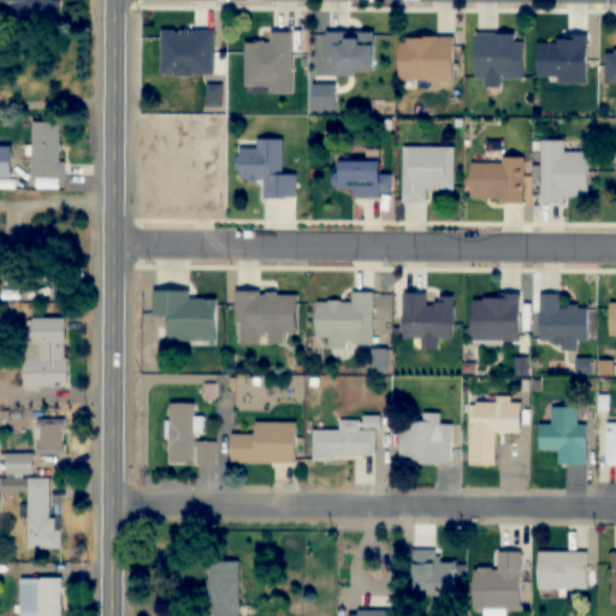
[(0,0),(0,1),(19,3),(19,22),(59,22),(59,0),(0,0)]
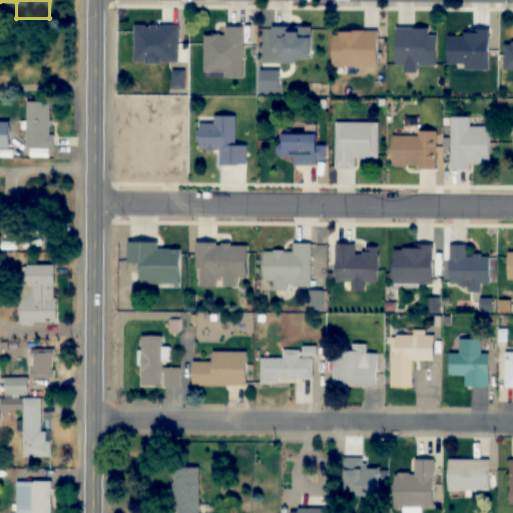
[(205,36),(205,74),(214,74),(214,77),(244,77),(244,27),(225,27),(225,36),(205,36)]
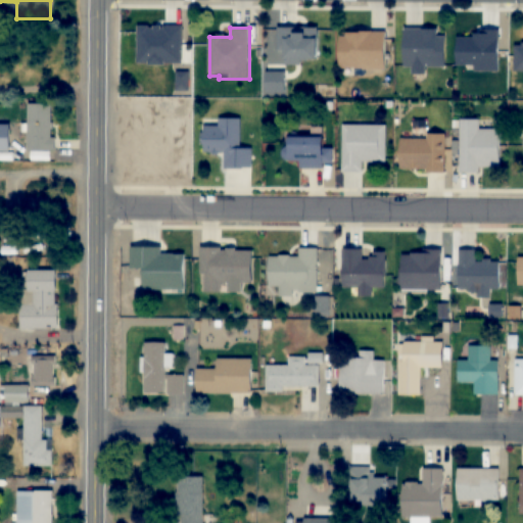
[(278,50),(285,50),(285,63),(318,63),(318,28),(278,28),(278,50)]
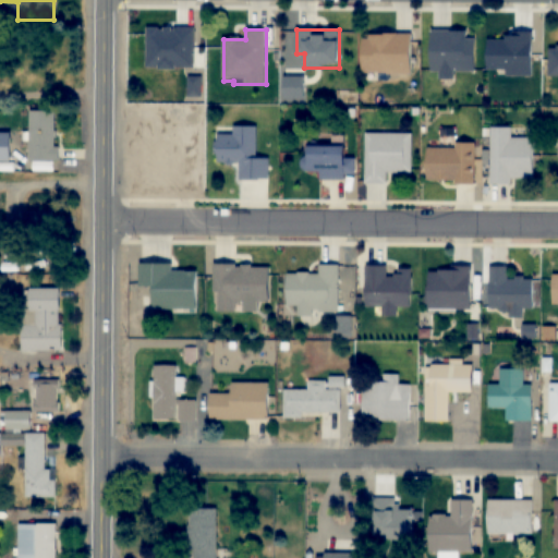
[(432,31),(432,71),(439,71),(439,79),(456,79),(456,71),(475,72),(476,32),(432,31)]
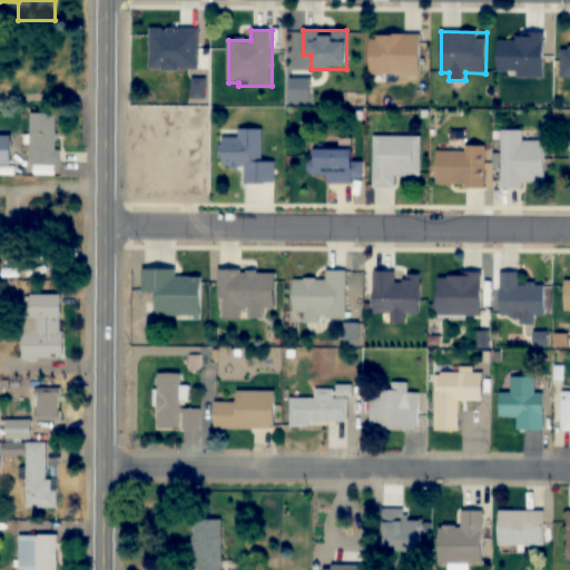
[(421,35),(370,35),(370,76),(421,76),(421,35)]
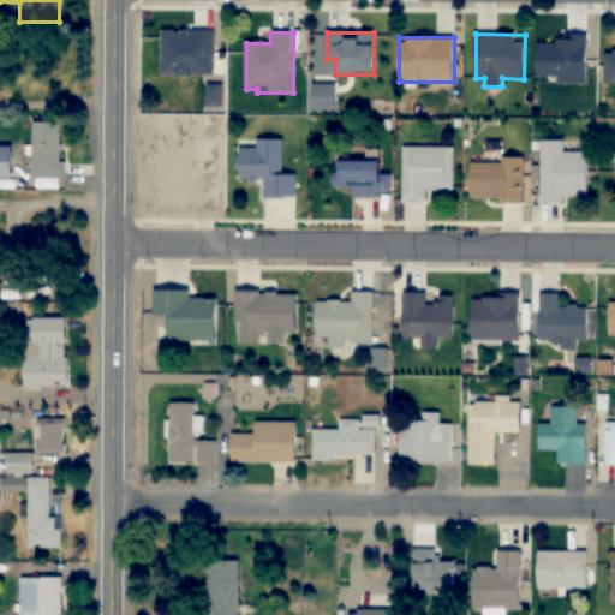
[(33,123),(33,178),(63,178),(63,123),(33,123)]
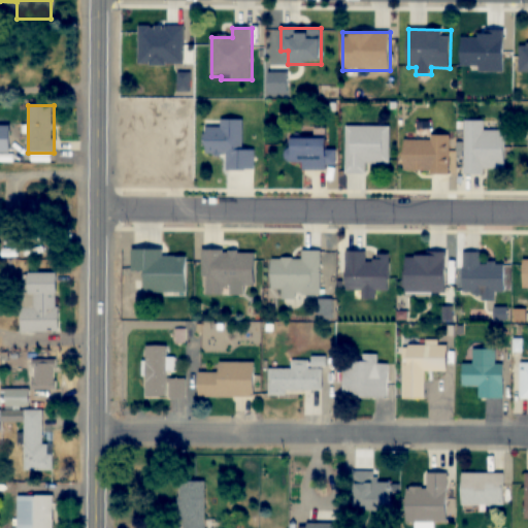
[(255,150),(242,150),(243,120),(220,120),(220,128),(206,128),(206,154),(227,155),(226,169),(255,169),(255,150)]
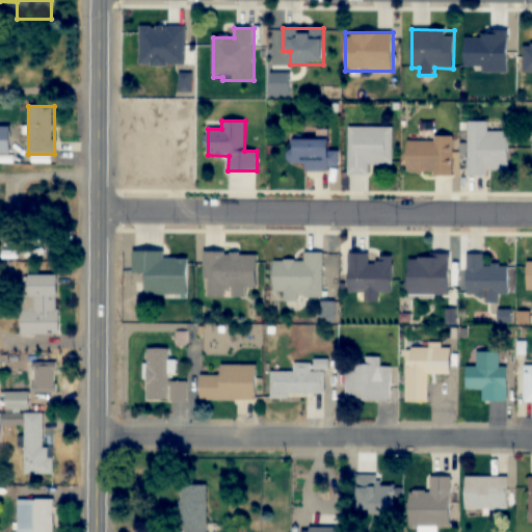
[(509,131),(487,131),(487,121),(469,121),(469,174),(509,174),(509,131)]
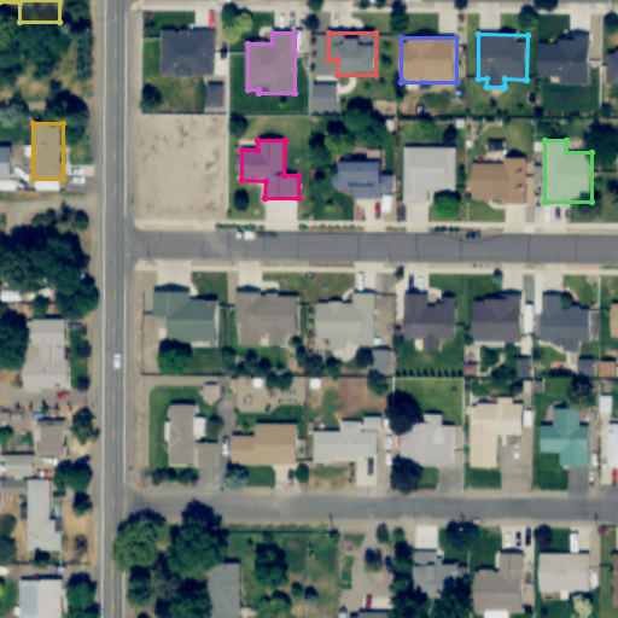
[(429,203),(429,192),(456,192),(456,147),(404,147),(404,203),(429,203)]
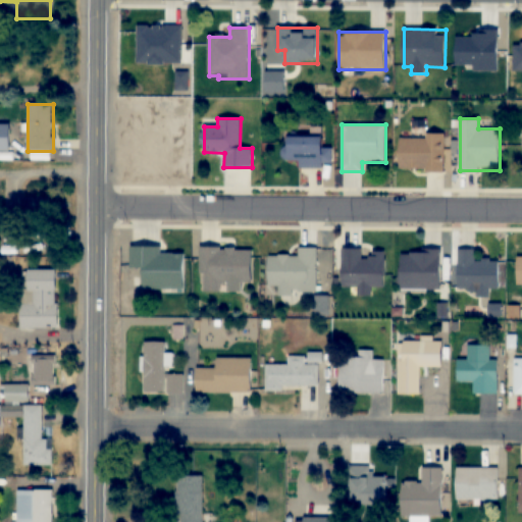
[(322,137),(286,137),(286,146),(282,146),(282,161),(299,161),(299,168),(322,168),(322,137)]
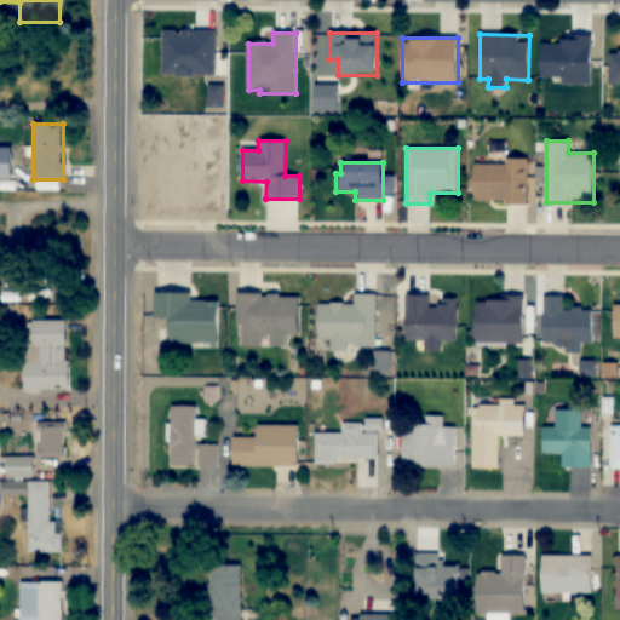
[(529,162),(474,162),(474,202),(529,202),(529,162)]
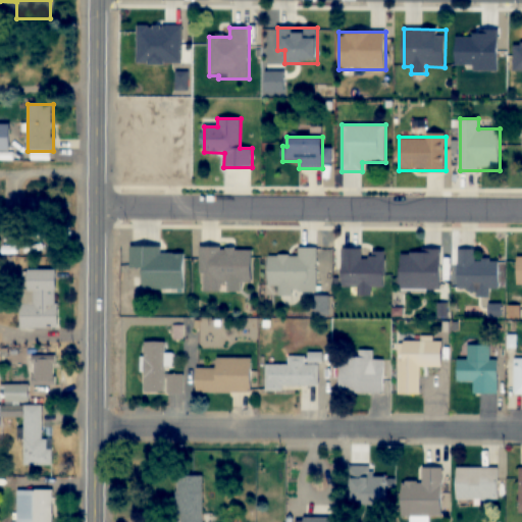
[(185,290),(185,254),(162,254),(161,247),(132,247),(132,268),(144,268),(144,290),(185,290)]
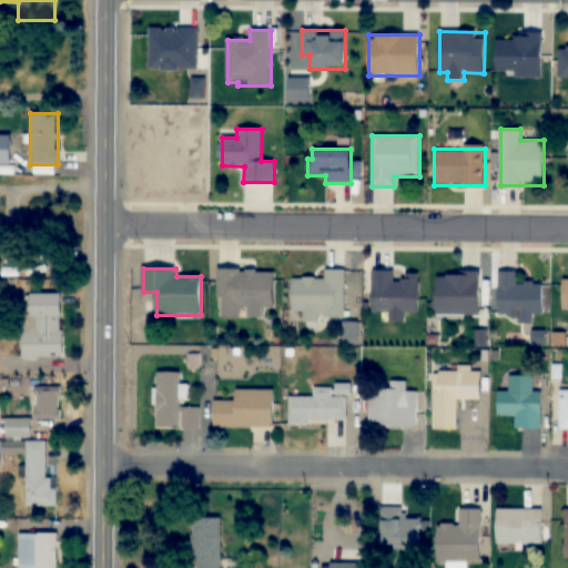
[(274,307),(274,270),(219,270),(219,317),(241,317),(241,308),(274,307)]
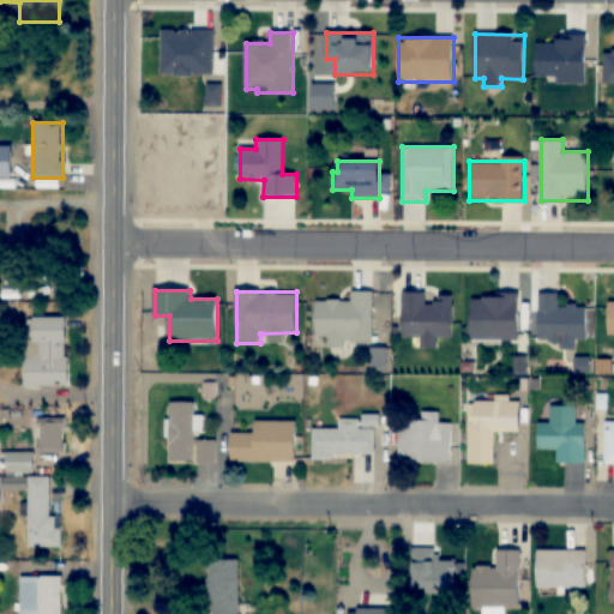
[(374,292),(351,292),(351,302),(315,302),(315,337),(329,337),(329,347),(374,347),(374,292)]
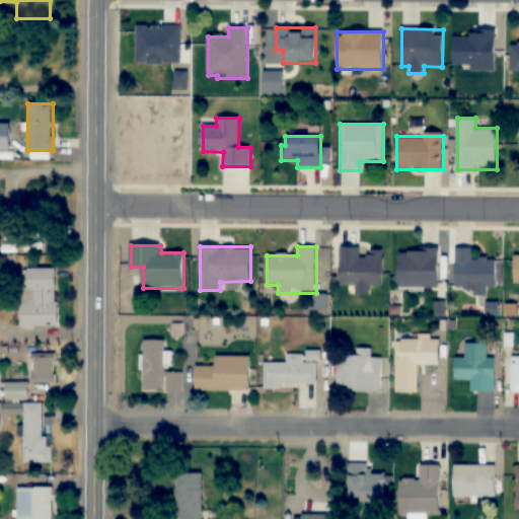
[(341,285),(357,286),(357,294),(370,294),(370,286),(383,286),(383,252),(361,251),(361,248),(342,247),(341,285)]
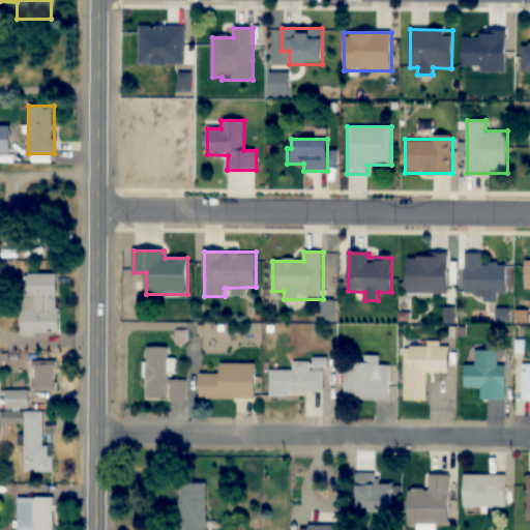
[(506,265),(483,265),(483,254),(465,254),(465,298),(497,298),(497,294),(506,294),(506,265)]
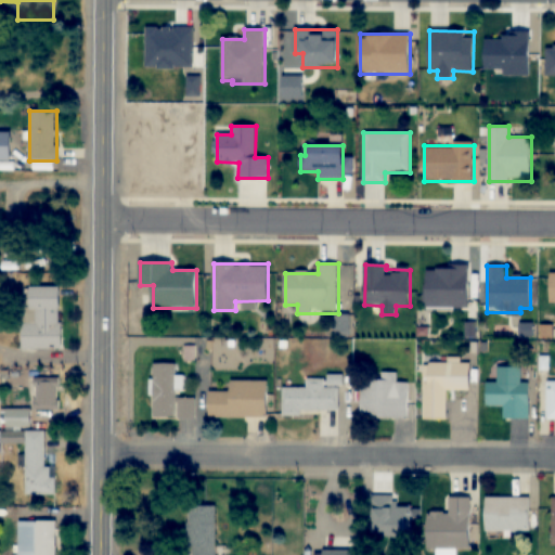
[(468,307),(468,267),(425,267),(425,307),(468,307)]
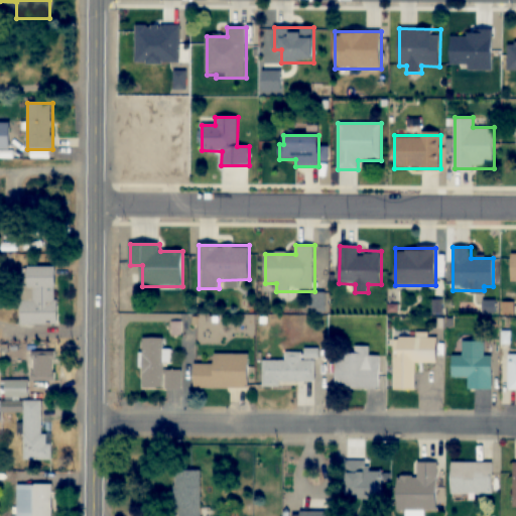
[(20,326),(57,325),(56,266),(27,266),(27,299),(19,299),(20,326)]
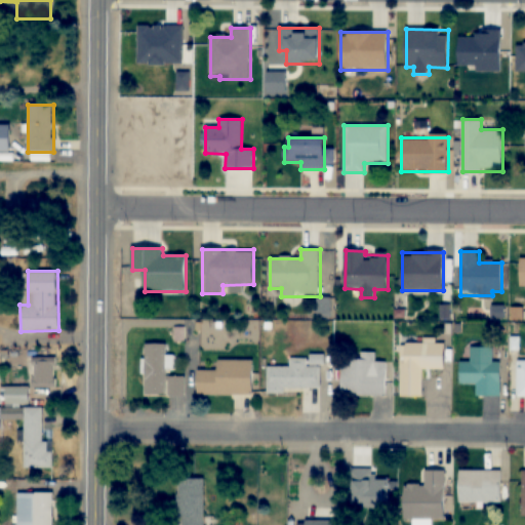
[(400,396),(422,397),(422,369),(444,369),(445,342),(401,342),(400,396)]
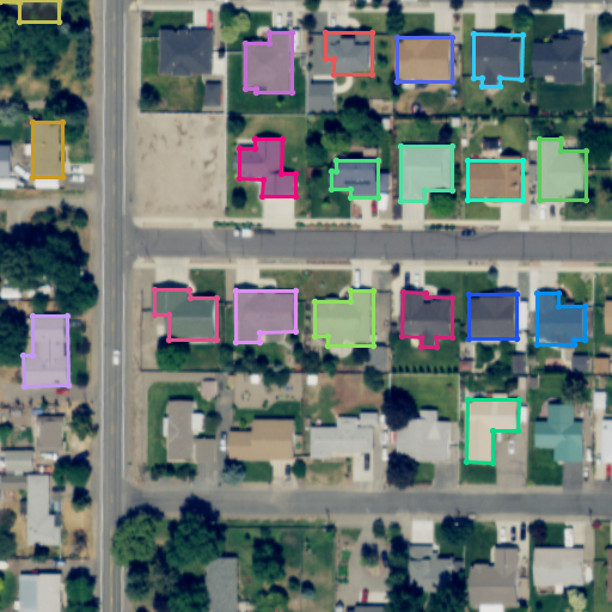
[(195,436),(195,401),(170,401),(169,460),(215,461),(216,438),(195,436)]
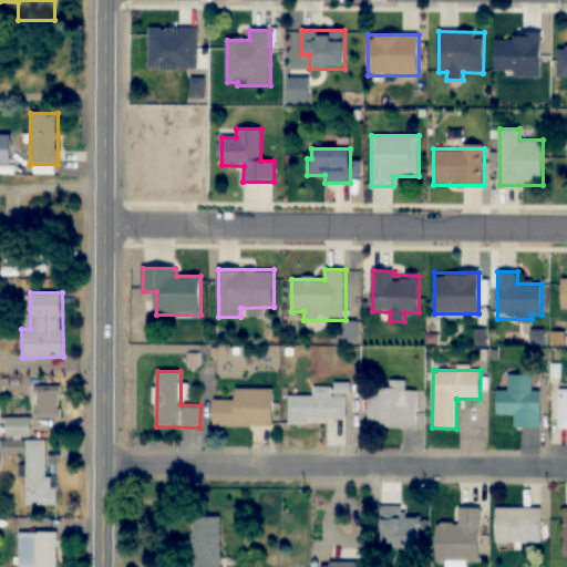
[(515,428),(540,428),(542,391),(532,391),(532,375),(509,374),(508,392),(496,391),(496,414),(515,415),(515,428)]
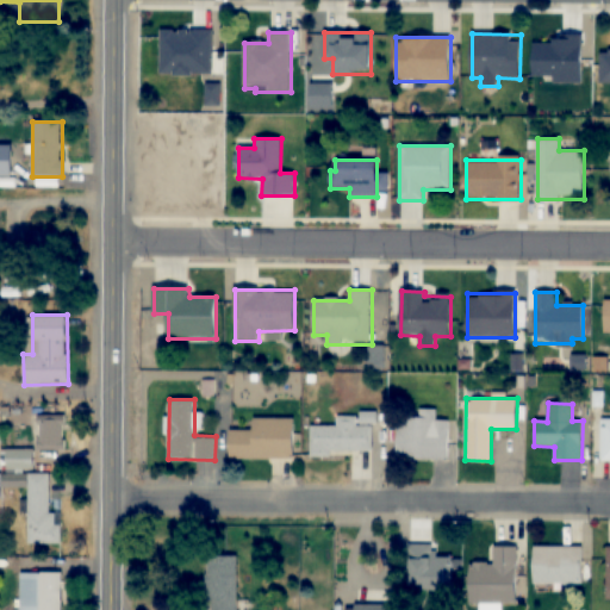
[(396,459),(448,460),(449,421),(436,419),(437,409),(418,409),(418,416),(397,416),(396,459)]
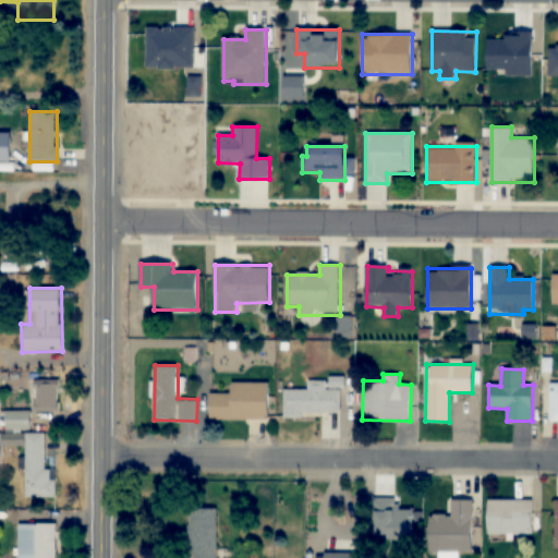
[(283,390),(283,415),(341,415),(341,387),(328,387),(328,380),(308,380),(308,390),(283,390)]
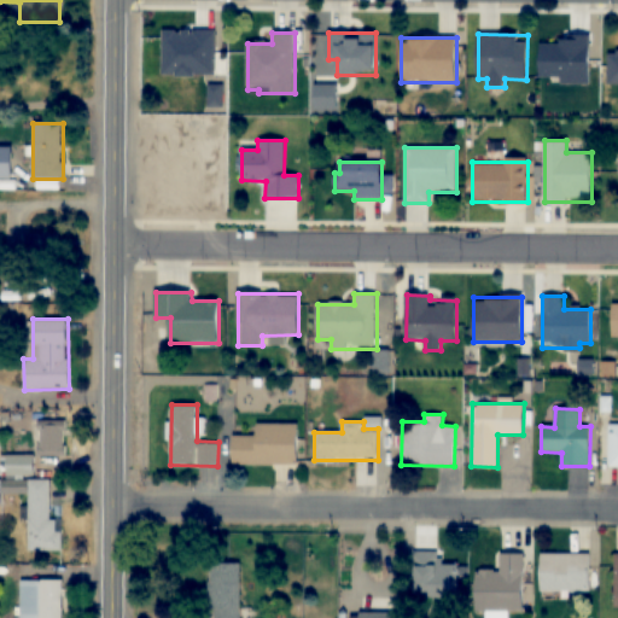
[(39,458),(64,458),(64,423),(39,423),(39,458)]
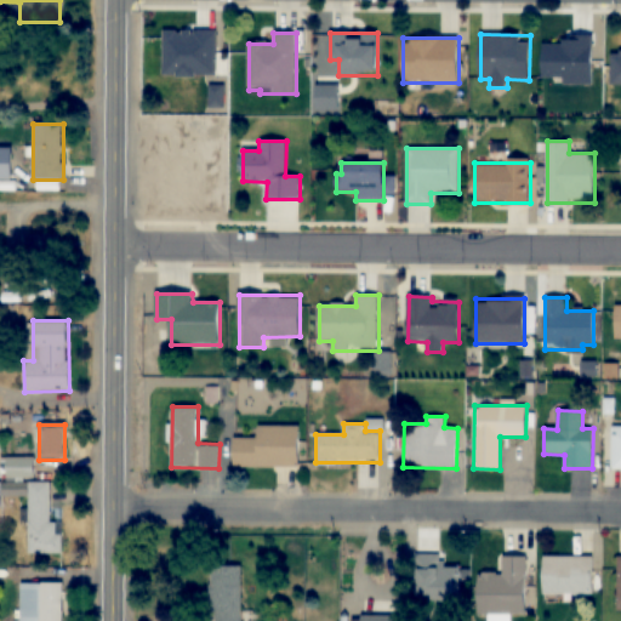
[(300,467),(300,426),(258,426),(258,438),(234,438),(234,467),(300,467)]
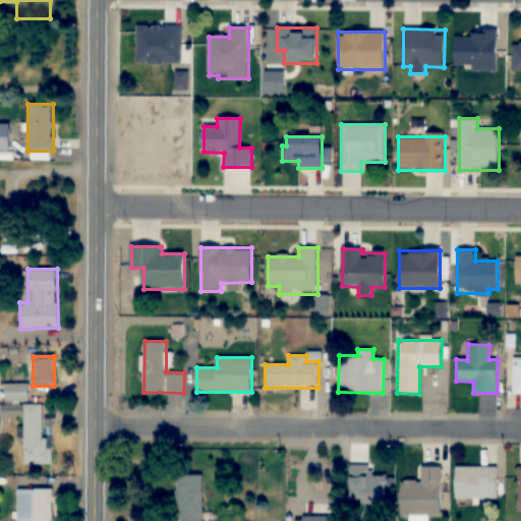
[(29,402),(29,385),(3,385),(3,402),(29,402)]
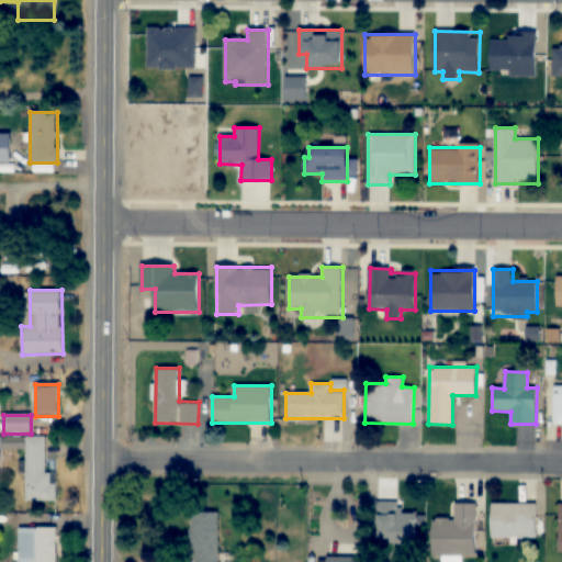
[(46,437),(0,436),(0,460),(1,460),(1,450),(26,450),(25,502),(57,502),(57,473),(46,473),(46,437)]
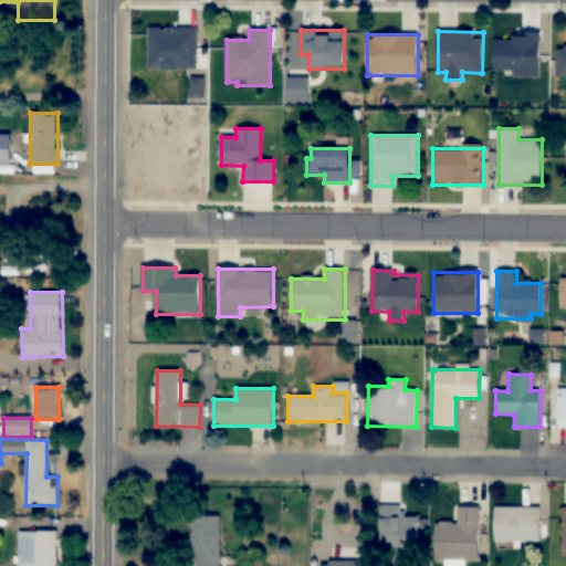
[(420,516),(405,516),(405,504),(380,504),(380,547),(420,547),(420,516)]
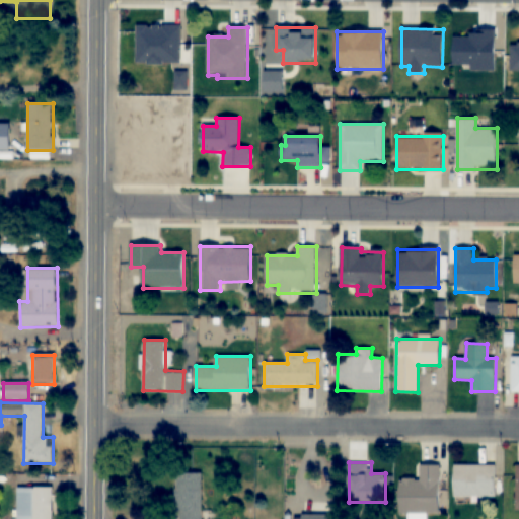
[(439,512),(439,464),(420,464),(420,478),(399,478),(399,512),(439,512)]
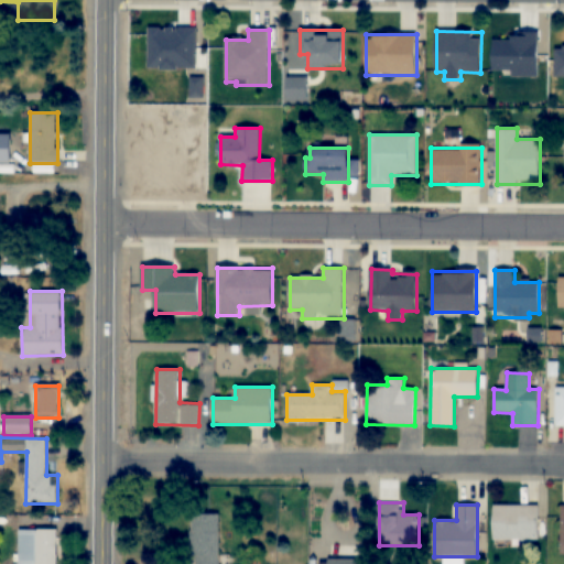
[(492,540),(538,540),(538,505),(492,505),(492,540)]
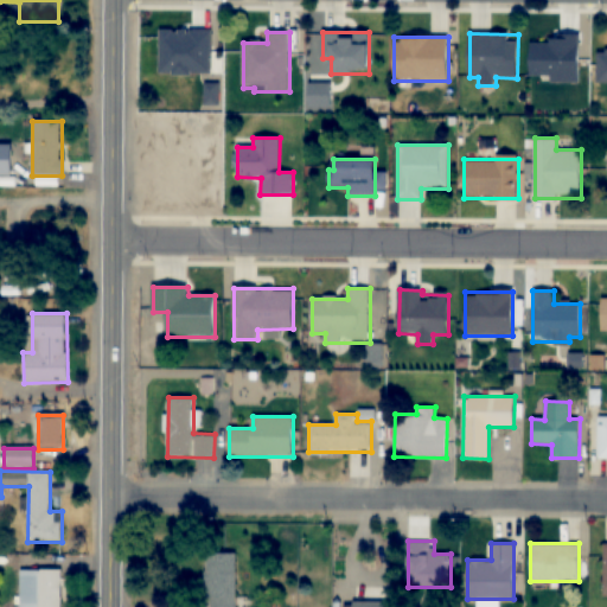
[(236,606),(237,554),(205,554),(205,606),(211,606),(236,606)]
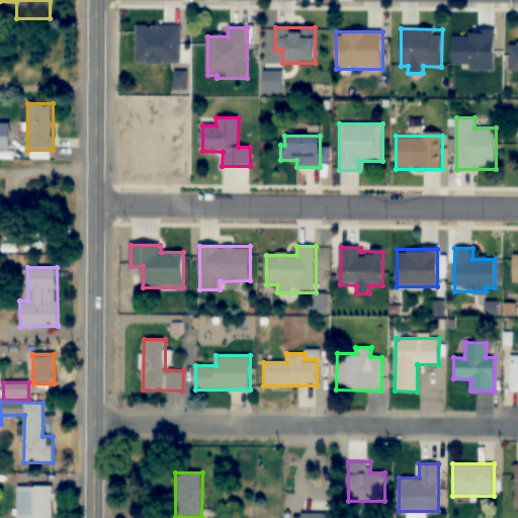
[(53,517),(53,486),(16,486),(16,517),(53,517)]
